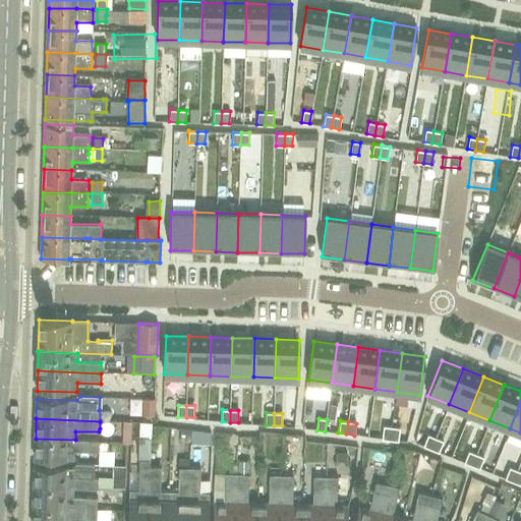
[(141,426),(141,436),(141,441),(155,441),(155,426),(141,426)]
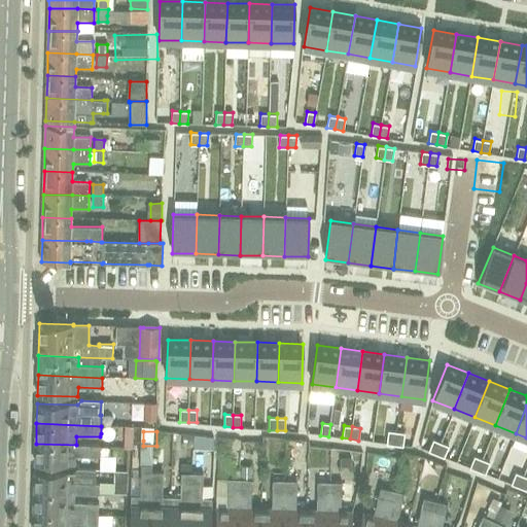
[(388,431),(386,444),(394,445),(396,432),(388,431)]
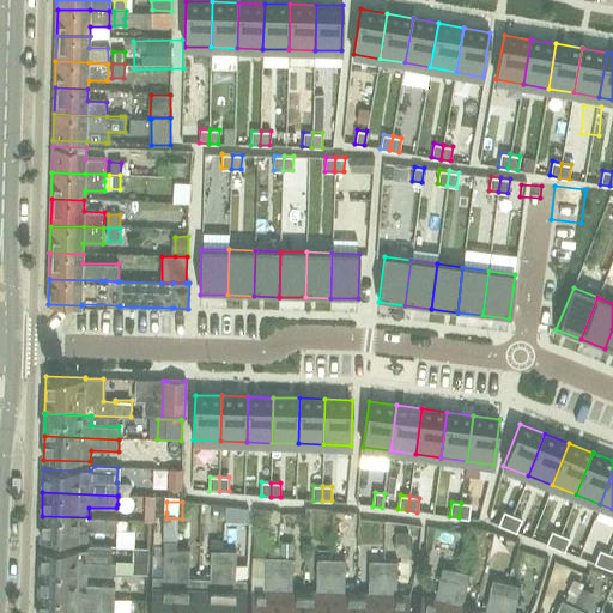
[(461,503),(459,517),(468,519),(471,504),(461,503)]
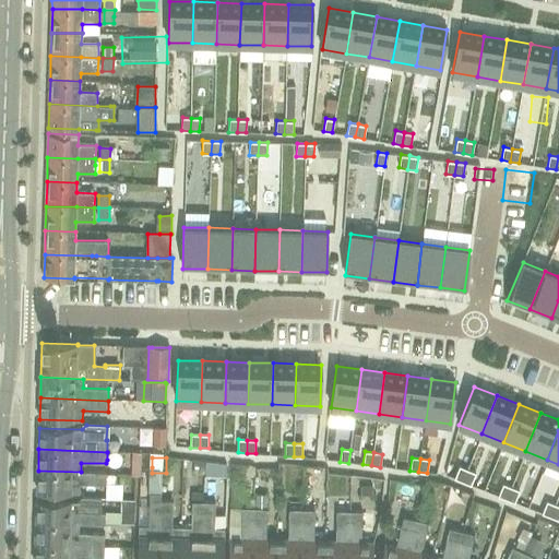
[(460,465),(454,478),(463,482),(467,470),(460,465)]
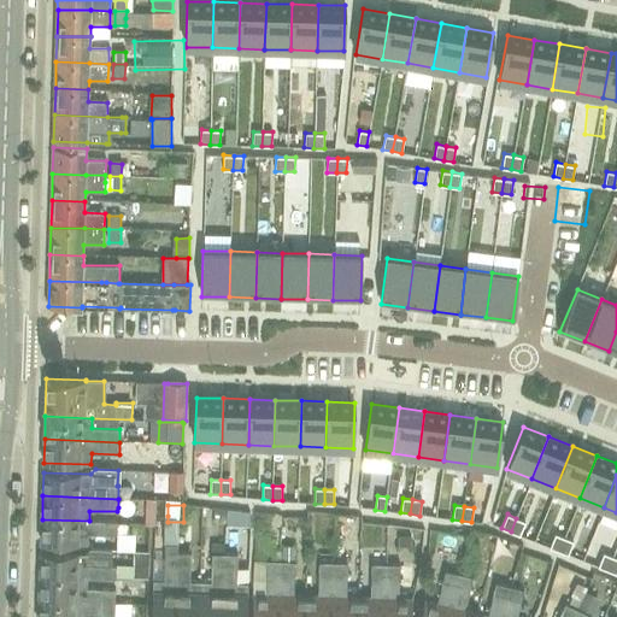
[(516,518),(511,532),(519,535),(526,522),(516,518)]
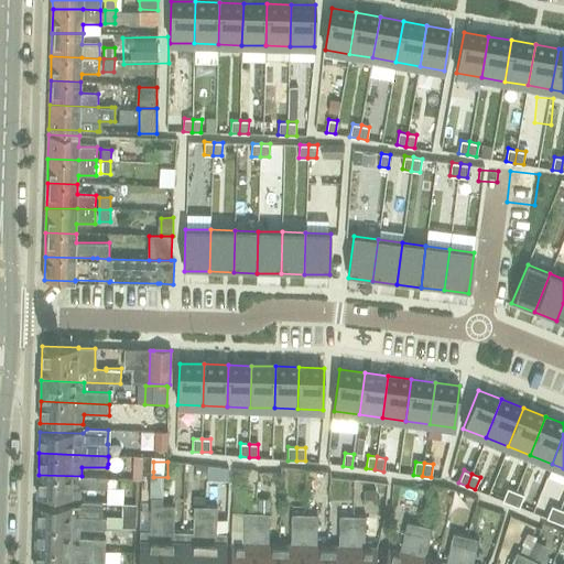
[(39,475),(38,497),(80,498),(80,488),(107,489),(107,477),(82,476),(39,475)]
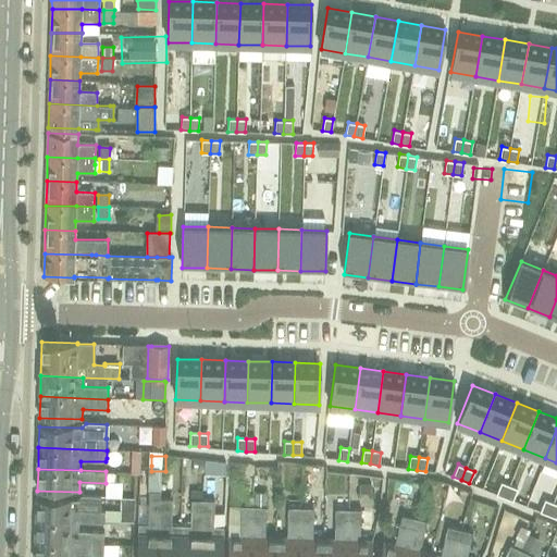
[(502,482),(496,494),(505,497),(509,485),(502,482)]
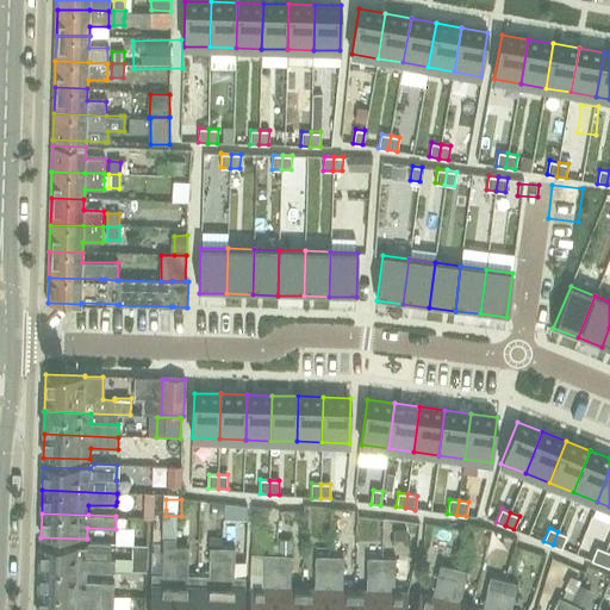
[(394,534),(393,541),(408,541),(408,530),(394,530),(394,534)]
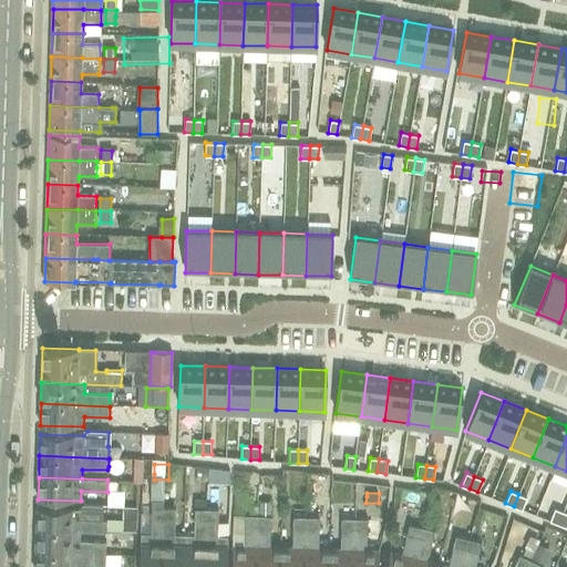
[(518,494),(514,506),(522,509),(527,497),(518,494)]
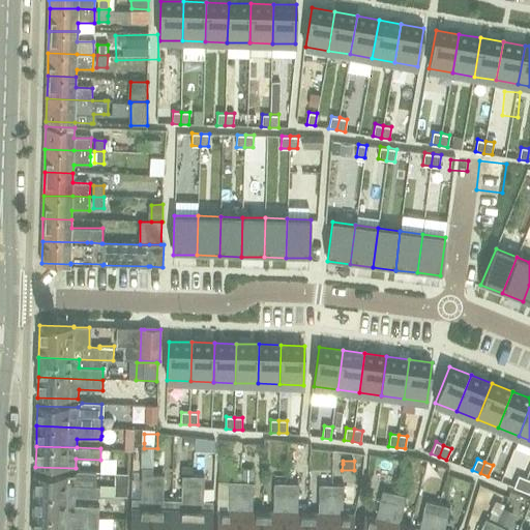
[(131,498),(129,529),(150,529),(152,475),(153,467),(142,467),(141,498),(131,498)]
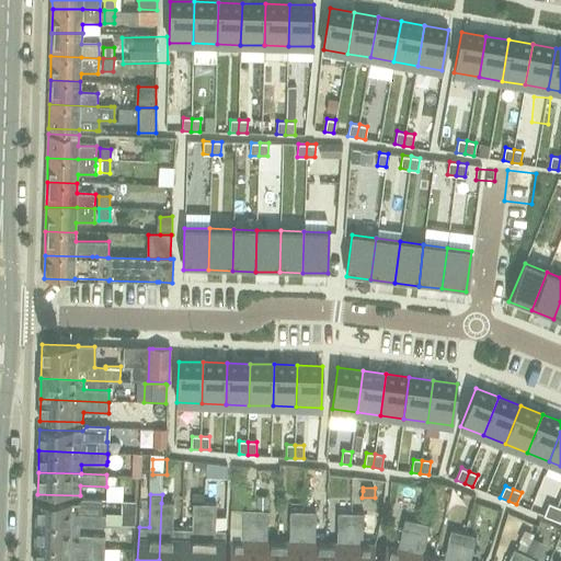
[(37,502),(36,524),(105,526),(105,515),(80,514),(80,504),(37,502)]
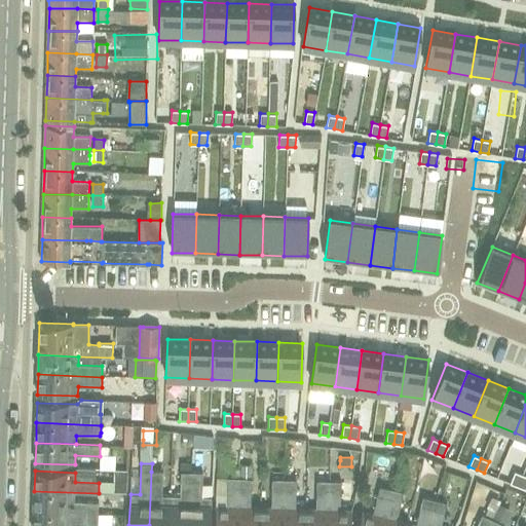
[(151,472),(149,525),(170,525),(171,495),(162,495),(163,472),(152,472),(151,472)]
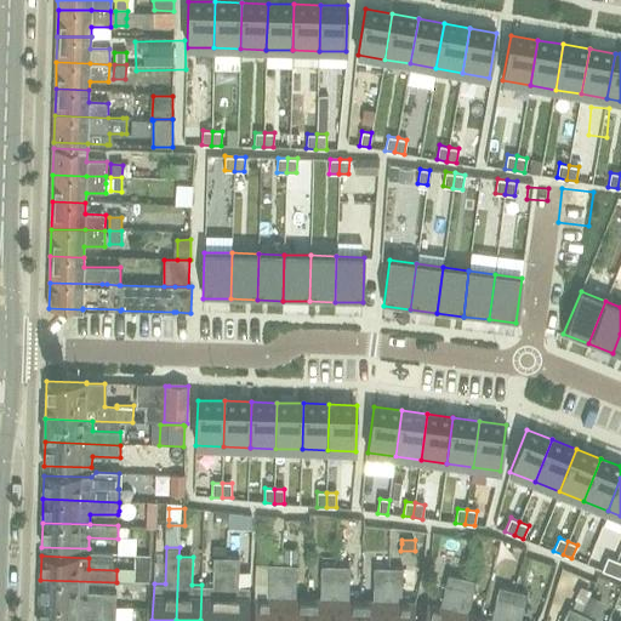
[(608,557),(602,570),(611,574),(616,560),(608,557)]
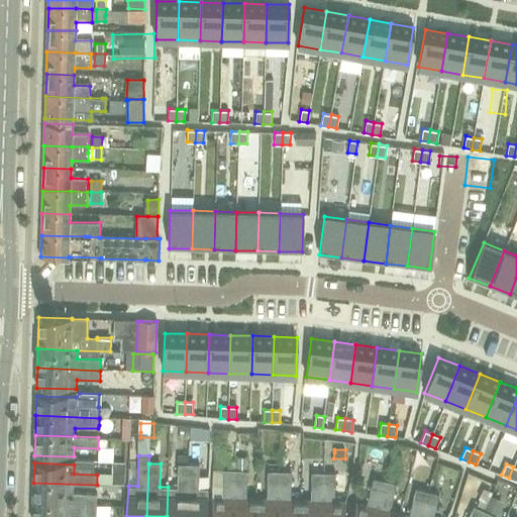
[(168,487),(167,516),(187,516),(189,464),(178,464),(177,488),(168,487)]
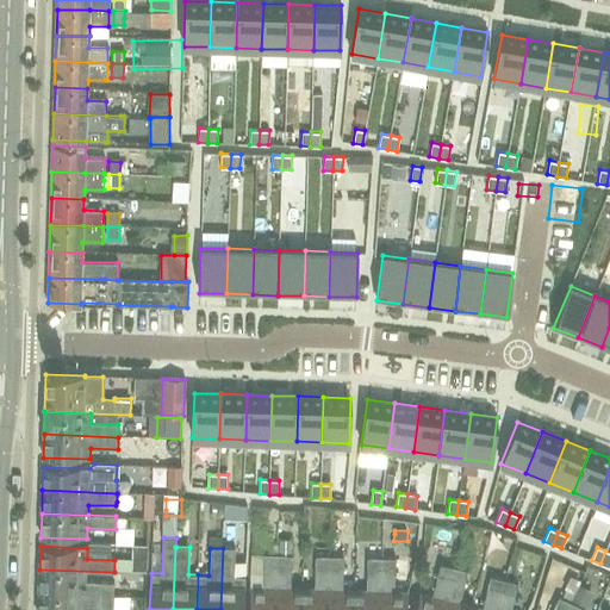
[(223,548),(221,609),(244,609),(246,577),(235,577),(235,549),(223,548)]
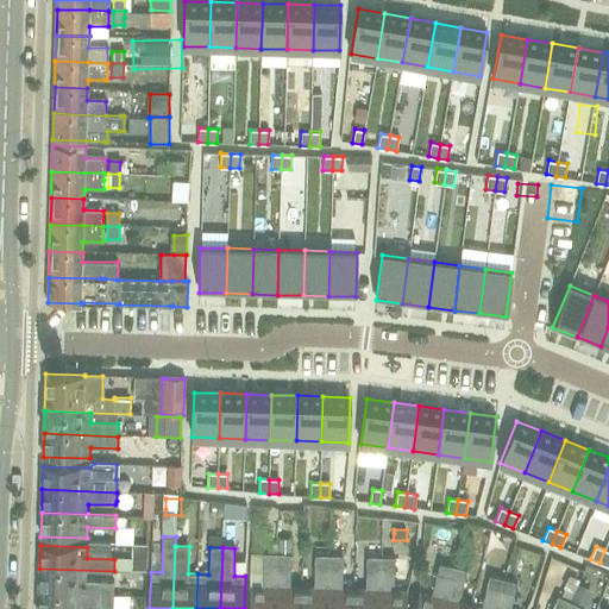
[(249,586),(248,608),(274,608),(276,588),(276,554),(263,554),(262,586),(249,586)]
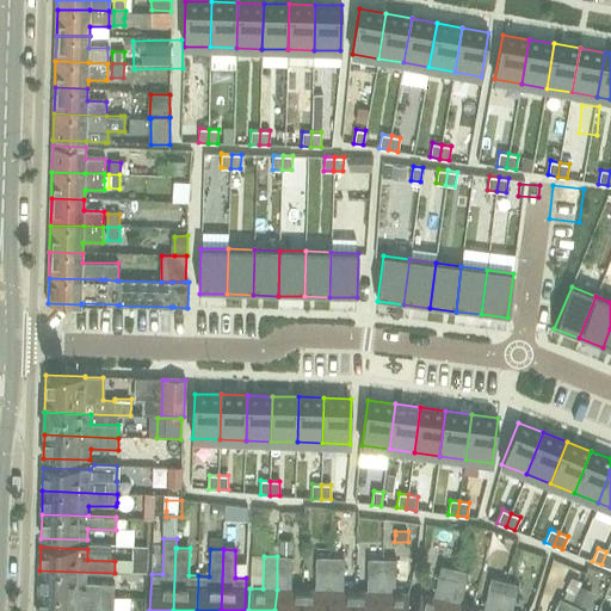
[(277,590),(275,610),(302,610),(303,590),(291,590),(291,557),(277,556),(277,590)]
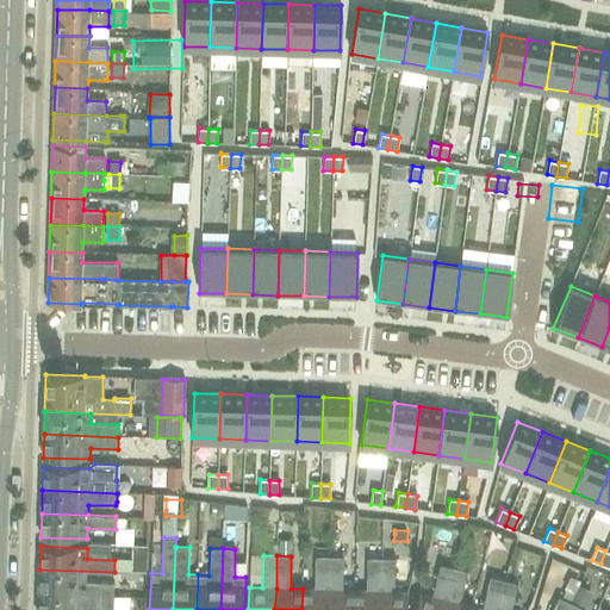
[(303,589),(302,609),(328,609),(329,590),(330,556),(316,556),(315,590),(303,589)]
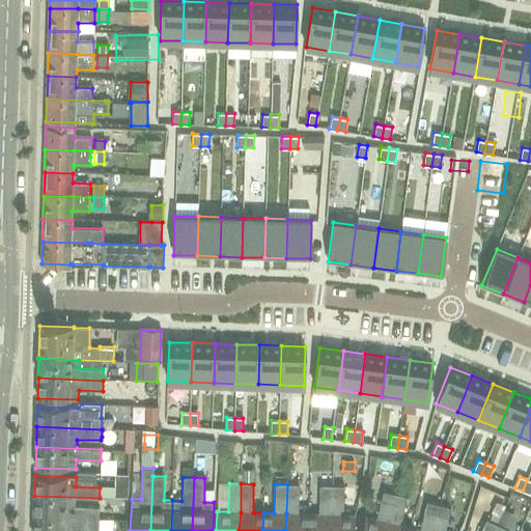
[(286,513),(285,530),(308,530),(309,514),(298,513),(299,485),(287,484),(286,513)]
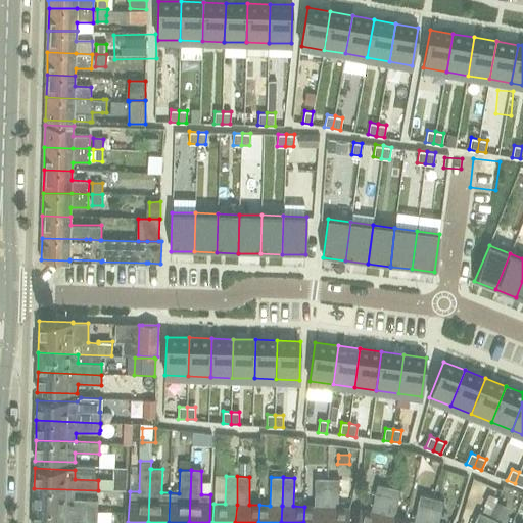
[(304,507),(303,522),(326,522),(327,507),(328,479),(315,479),(315,507),(304,507)]
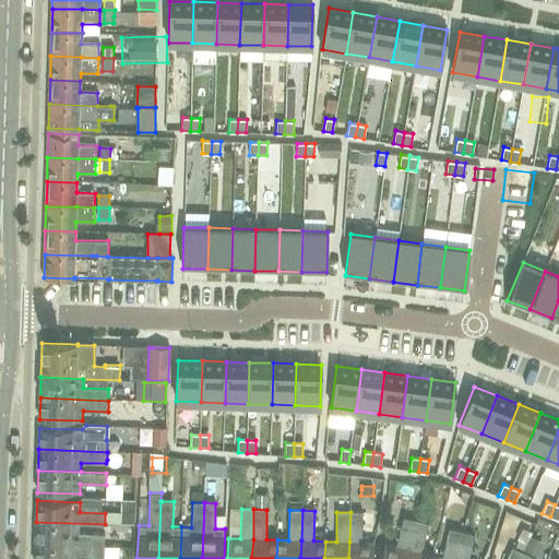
[(349,542),(348,558),(372,558),(373,543),(361,543),(361,512),(351,512),(349,542)]
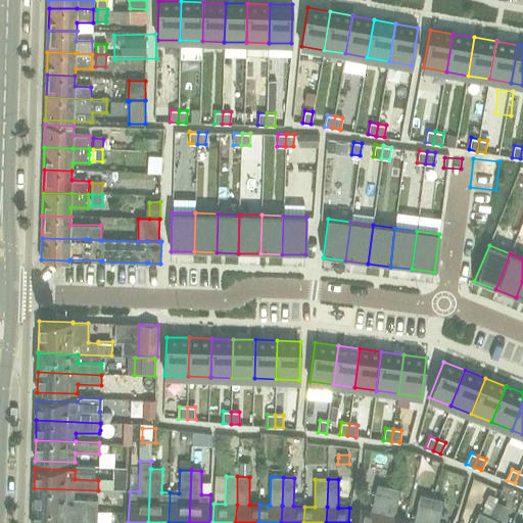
[(496,501),(501,488),(483,482),(479,493),(496,501)]
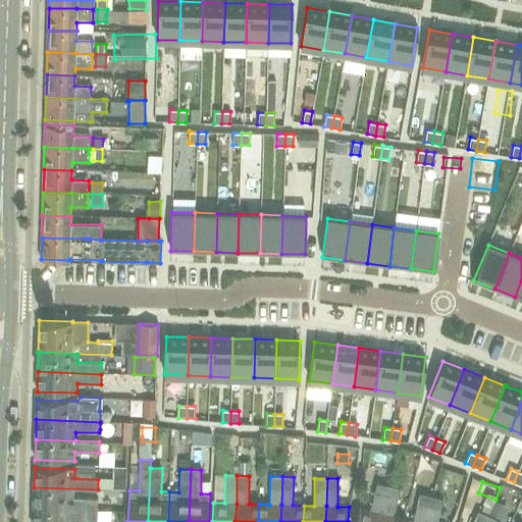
[(359,508),(355,521),(378,521),(381,513),(387,486),(376,483),(370,511),(359,508)]
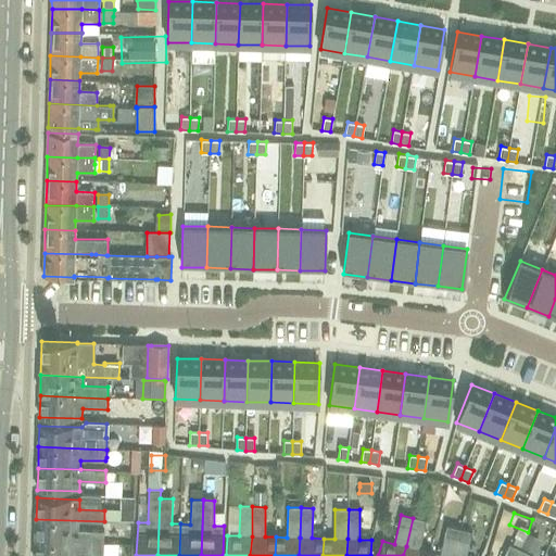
[(406,546),(403,555),(428,555),(430,553),(419,550),(426,520),(413,518),(406,546)]
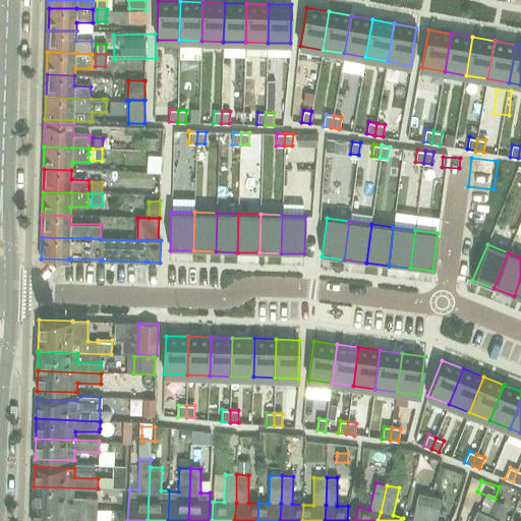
[(34,486),(34,507),(97,509),(98,499),(73,498),(74,488),(98,489),(98,488),(34,486)]
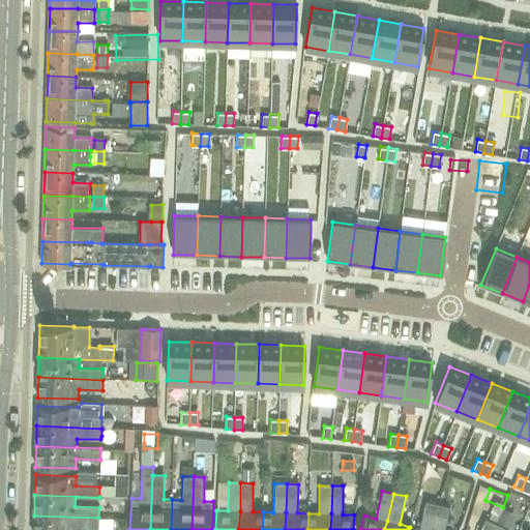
[(410,527),(408,529),(432,529),(439,504),(425,501),(419,529),(410,527)]
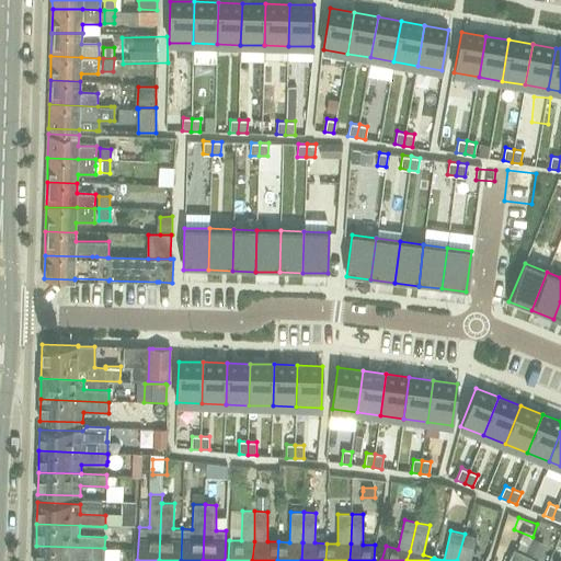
[(457,560),(470,560),(476,536),(465,534),(457,560)]
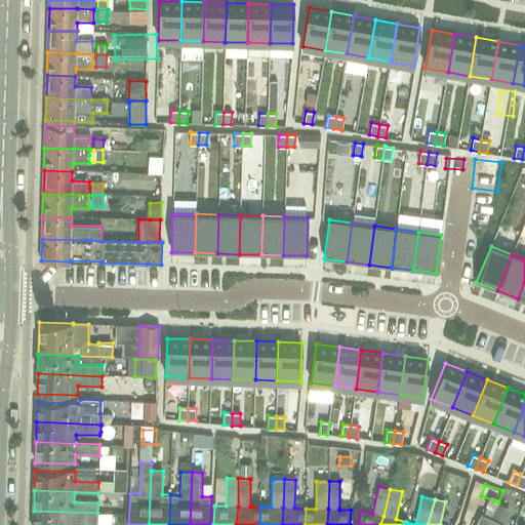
[(34,511),(33,524),(74,524),(74,523),(97,524),(97,513),(34,511)]
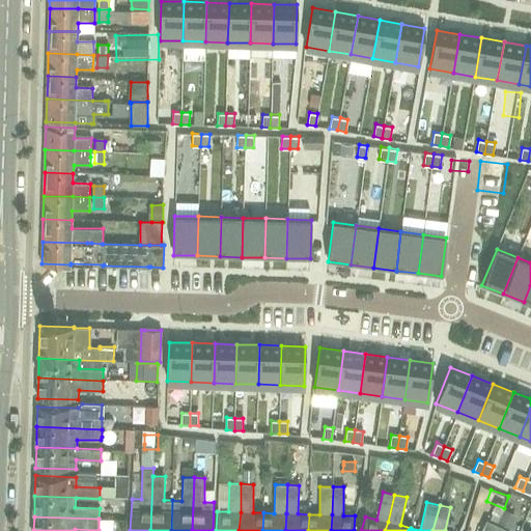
[(494,530),(497,525),(485,521),(480,530),(494,530)]
